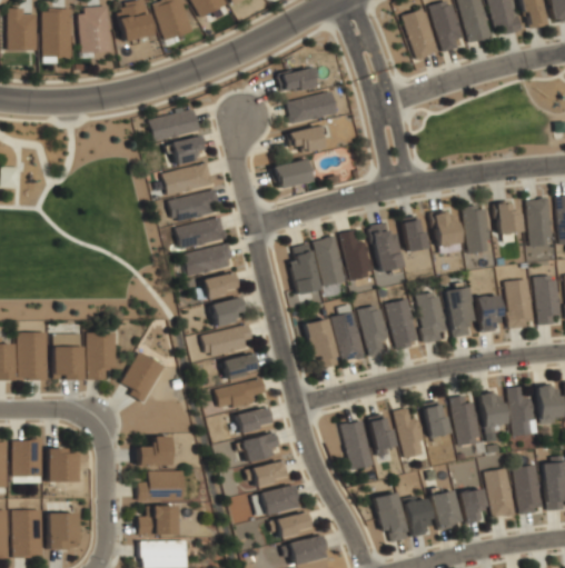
[(125,41),(152,35),(144,0),(136,0),(124,3),(125,10),(117,12),(125,41)]
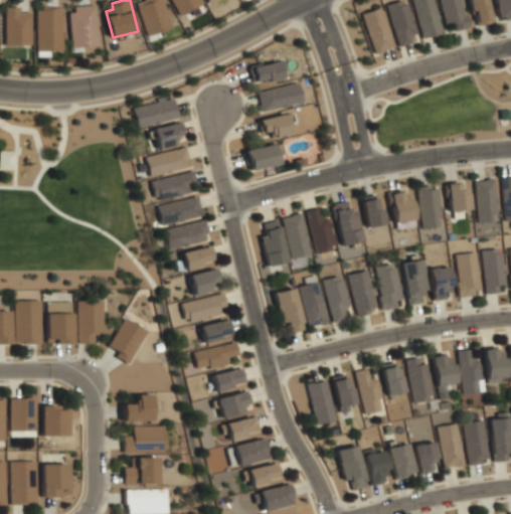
[(139,3),(148,36),(172,29),(164,0),(146,0),(147,1),(139,3)]
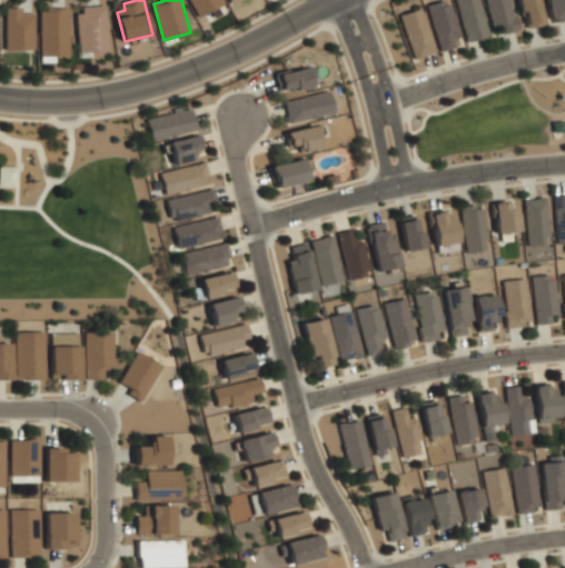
[(226,5),(222,0),(190,0),(200,18),(226,5)]
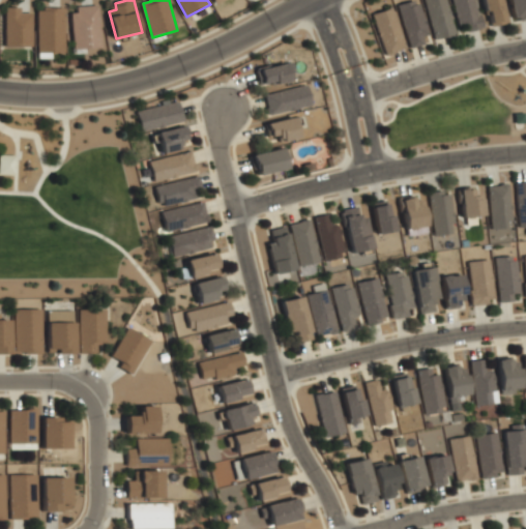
[(427,45),(425,37),(431,35),(418,0),(416,0),(400,5),(413,49),(427,45)]
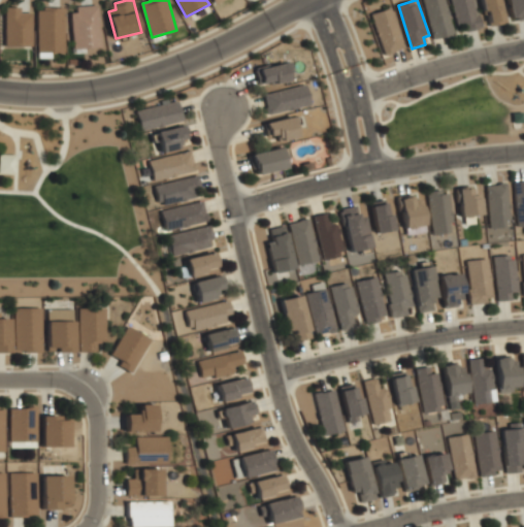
[(456,35),(447,0),(425,0),(435,40),(456,35)]
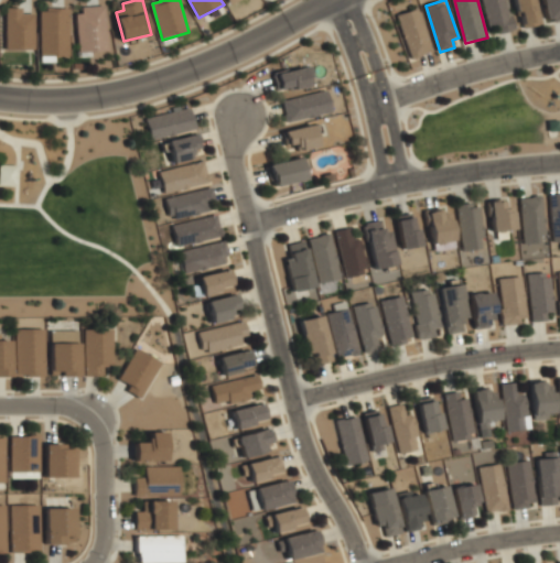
[(484,0),(491,26),(499,24),(502,34),(516,31),(508,0),(484,0)]
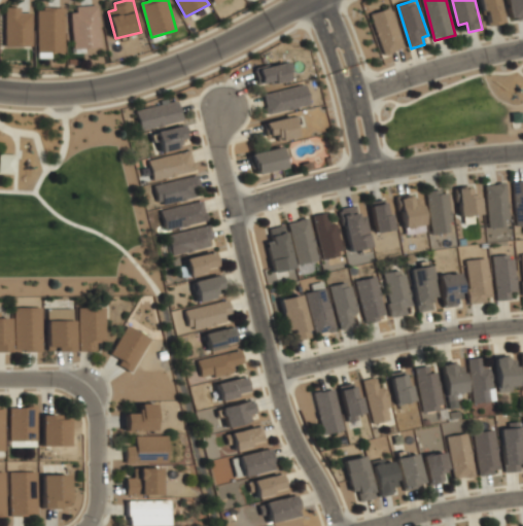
[(490,27),(504,25),(501,0),(482,0),(484,11),(489,11),(490,27)]
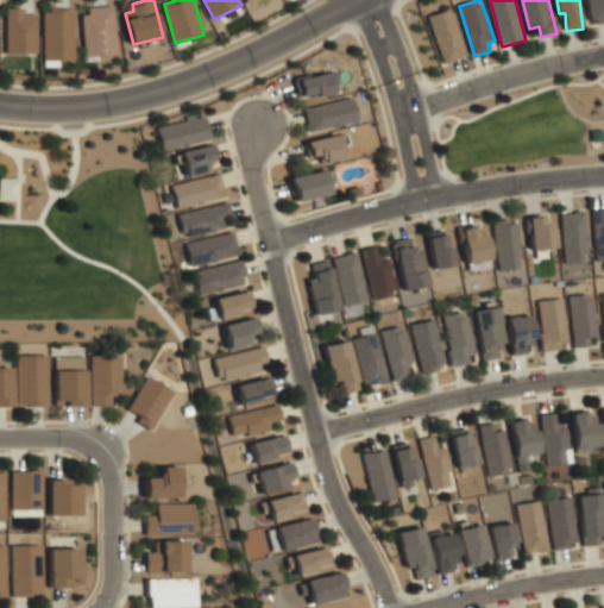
[(603,0),(587,0),(592,24),(603,22),(603,0)]
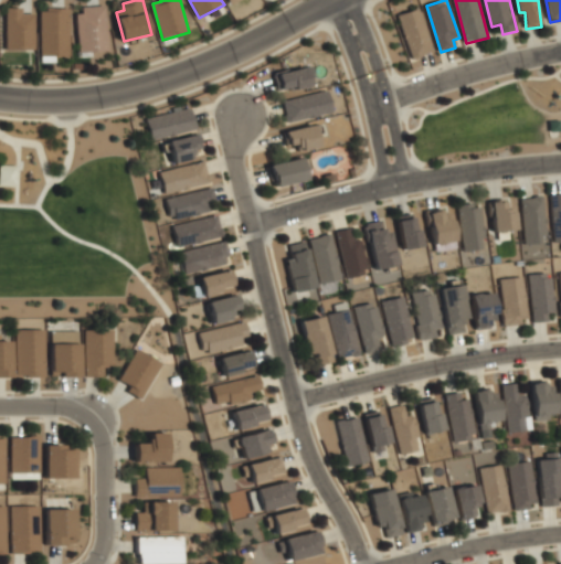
[(81,53),(108,52),(107,7),(80,7),(81,53)]
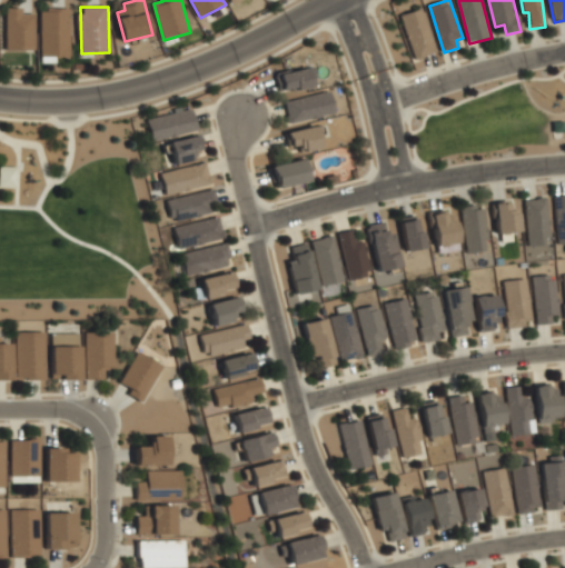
[(38,15),(23,15),(25,9),(9,8),(8,50),(37,51),(38,15)]
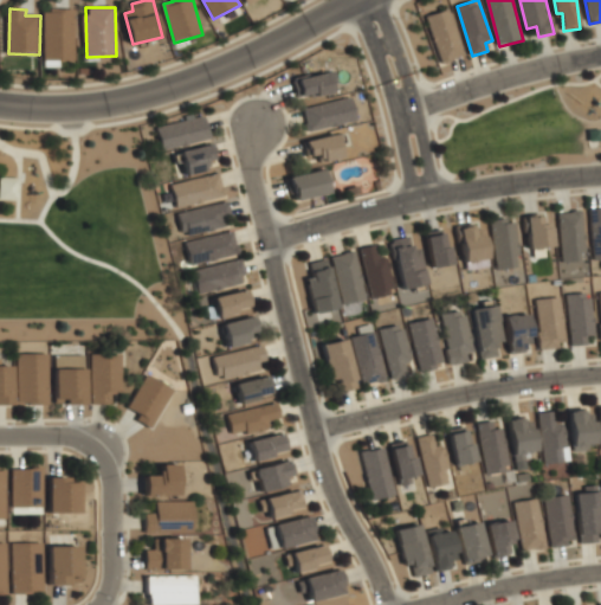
[(76,10),(45,10),(45,60),(76,60),(76,10)]
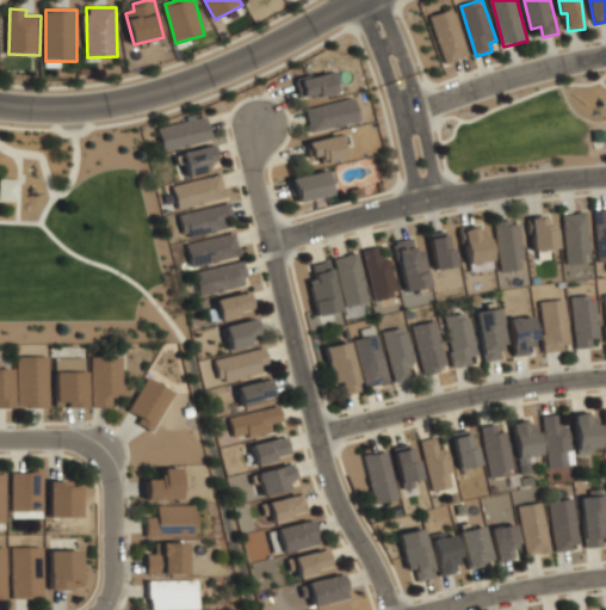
[(433,16),(445,63),(469,57),(457,10),(433,16)]
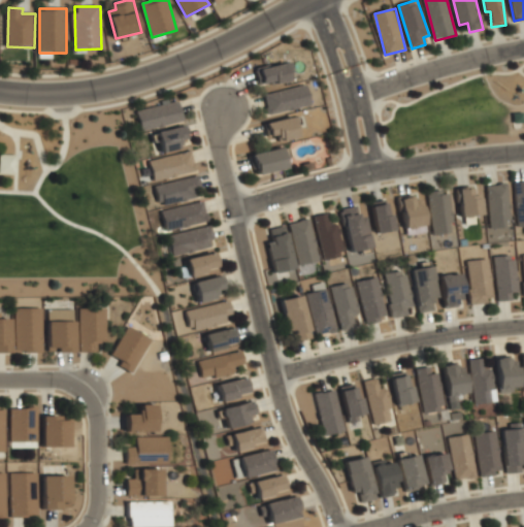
[(293,64),(261,68),(263,85),(295,80),(293,64)]
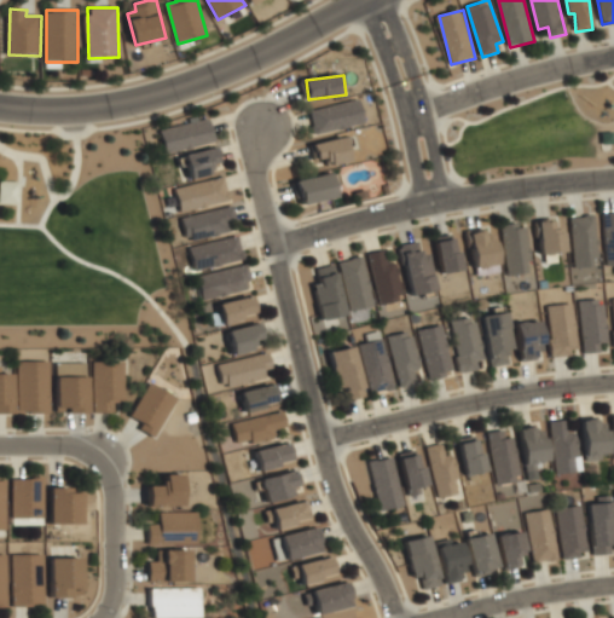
[(311,111),(317,136),(366,123),(360,99),(311,111)]
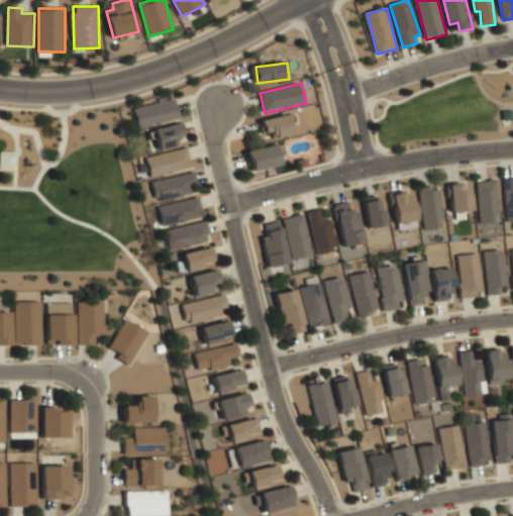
[(135,108),(140,128),(181,119),(176,98),(135,108)]
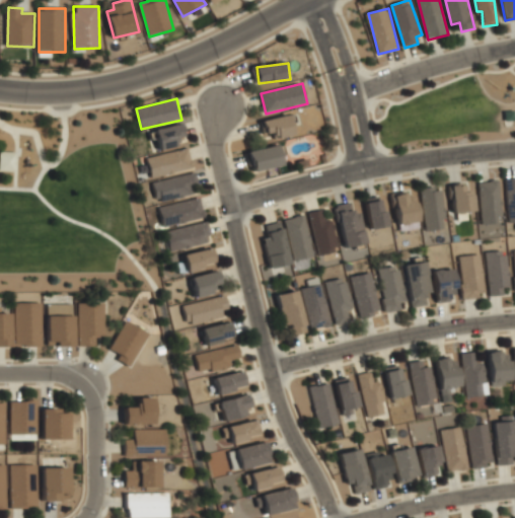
[(264,121),(267,134),(276,133),(277,139),(294,135),(291,116),(264,121)]
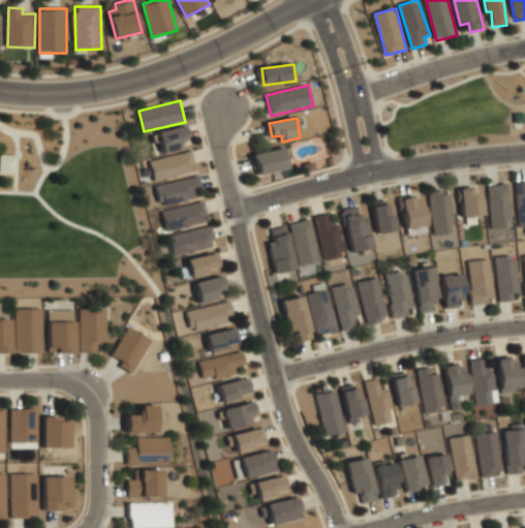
[(254,156),(259,176),(288,168),(283,148),(254,156)]
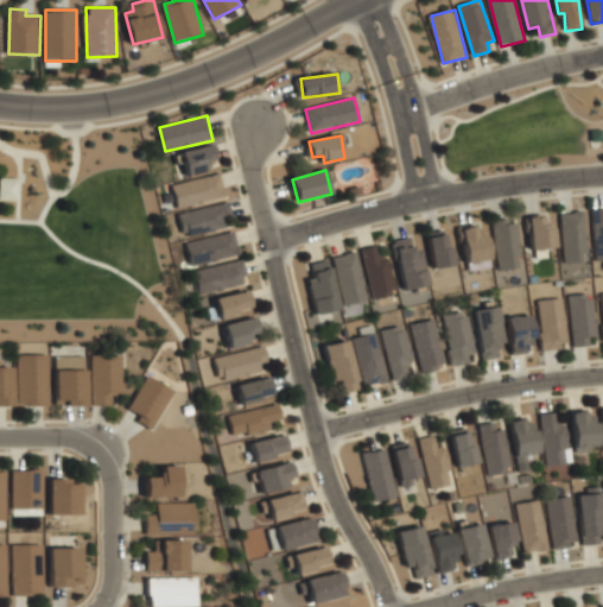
[(178,208),(228,197),(222,175),(173,185),(178,208)]
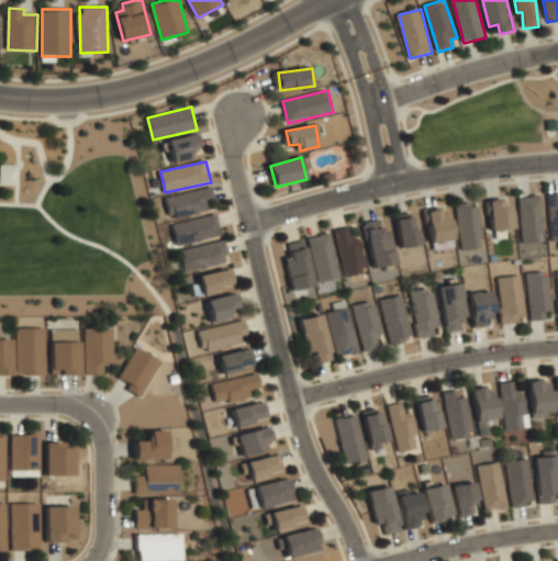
[(0,186),(1,165),(20,166),(19,186),(0,186)]
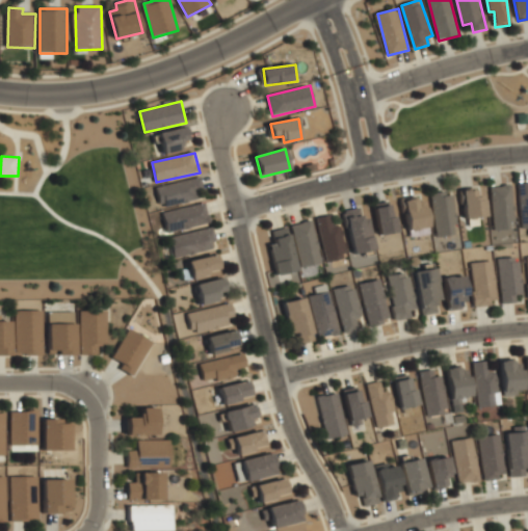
[(204,201),(202,179),(158,185),(161,207),(204,201)]
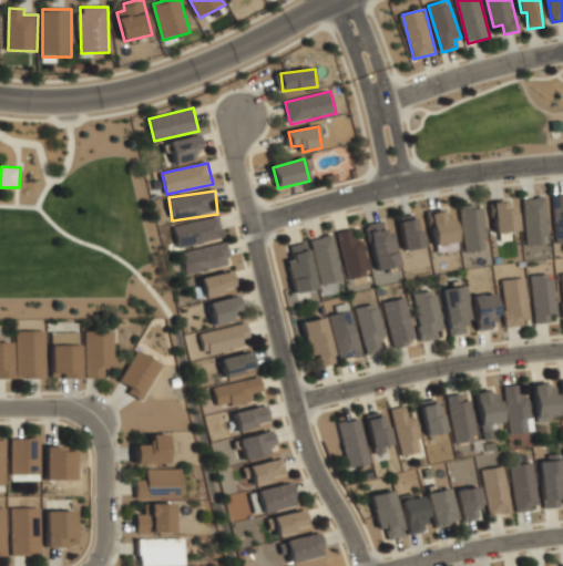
[(528,245),(549,244),(548,198),(526,198),(528,245)]
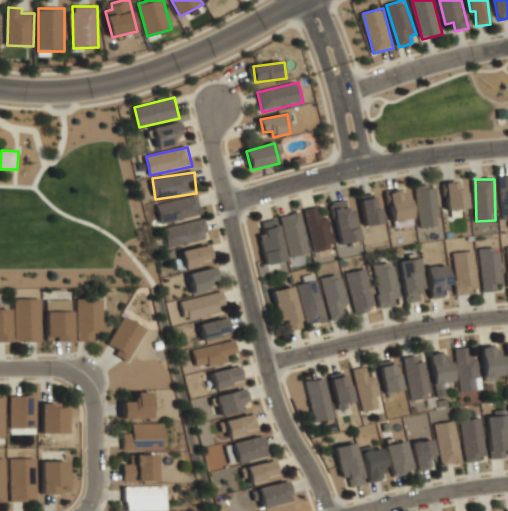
[(466,181),(446,182),(448,210),(467,209),(466,181)]
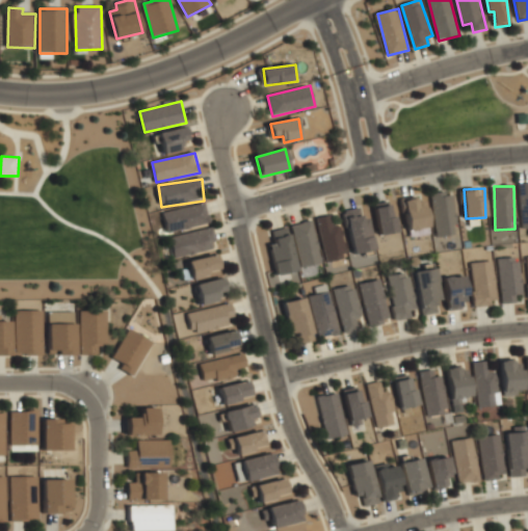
[(431,195),(440,238),(459,234),(452,191),(431,195)]
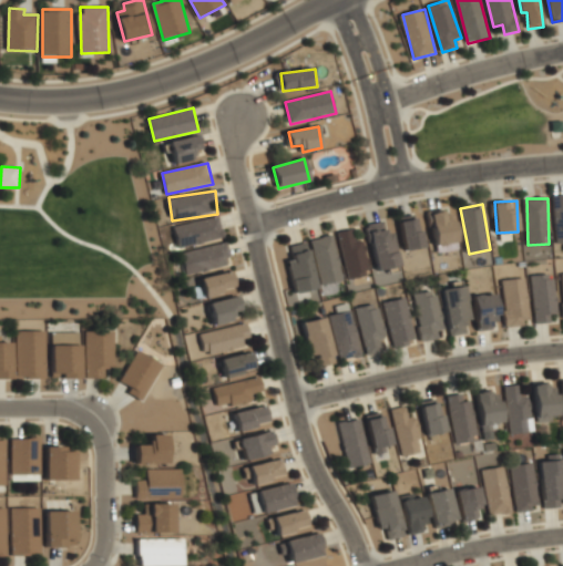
[(438,246),(458,243),(451,209),(431,213),(438,246)]
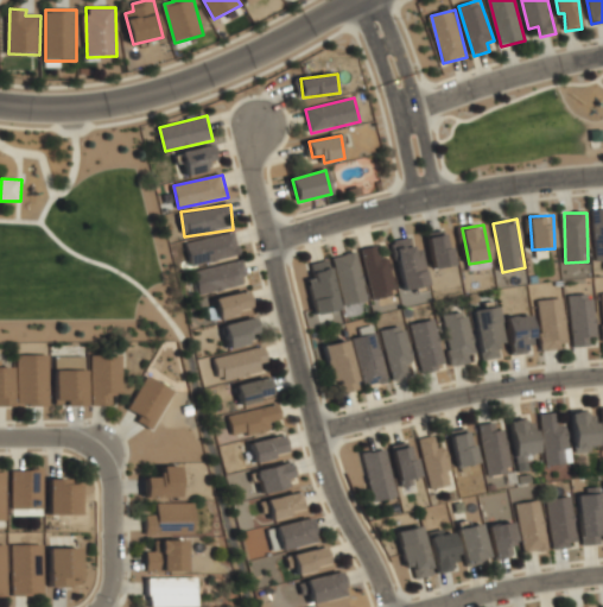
[(436,270),(455,266),(448,229),(429,234),(436,270)]
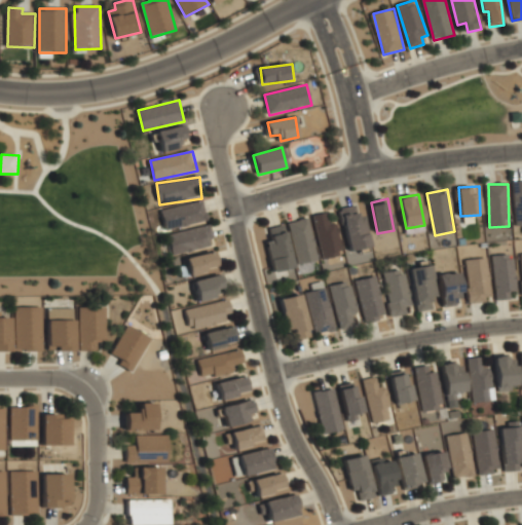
[(166,229),(209,222),(206,201),(163,209),(166,229)]
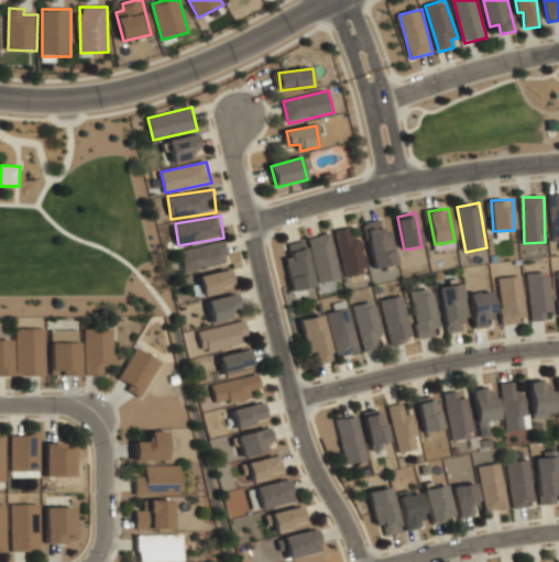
[(376,270),(399,264),(392,231),(385,232),(383,220),(366,223),(376,270)]
